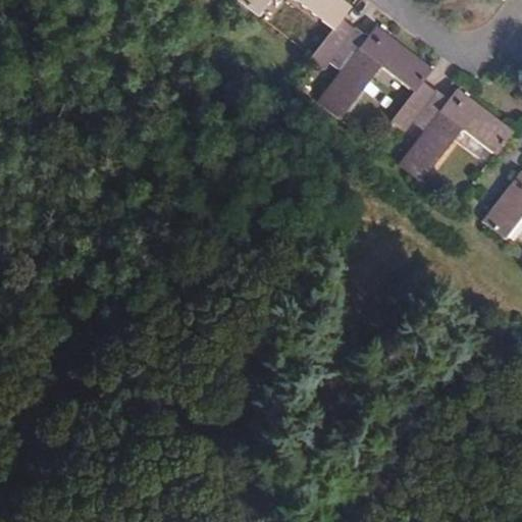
[(238,0),(259,15),(270,0),(238,0)]
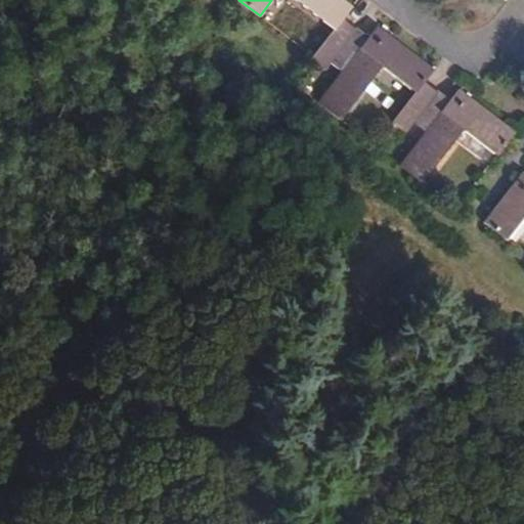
[(352,7),(343,0),(297,0),(335,29),(343,18),(352,7)]
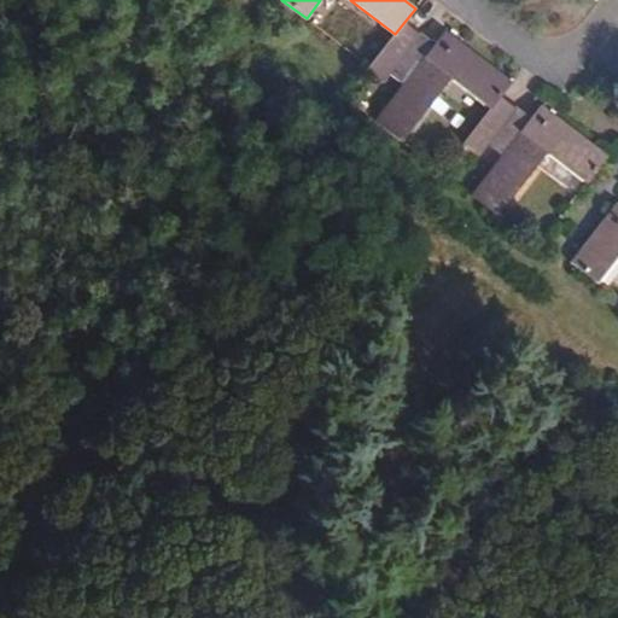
[(419,34),(404,22),(395,34),(368,68),(368,69),(384,81),(389,74),(403,86),(375,122),(401,143),(452,79),(425,58),(431,48),(417,38),(419,34)]
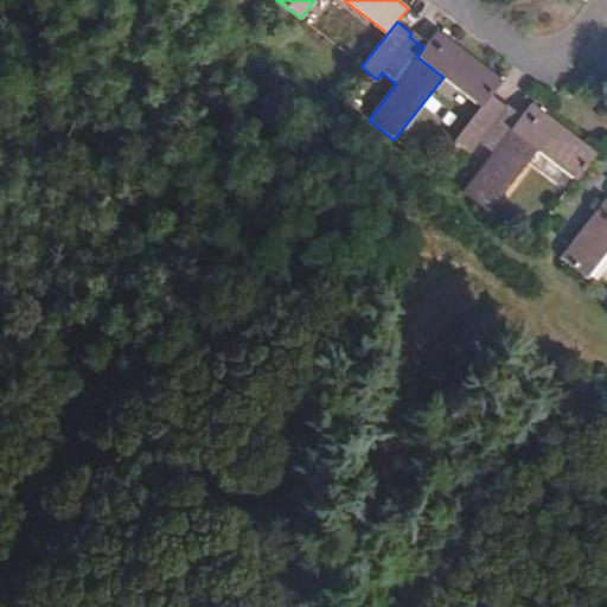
[(414,31),(411,33),(409,37),(423,48),(428,42),(414,31)]
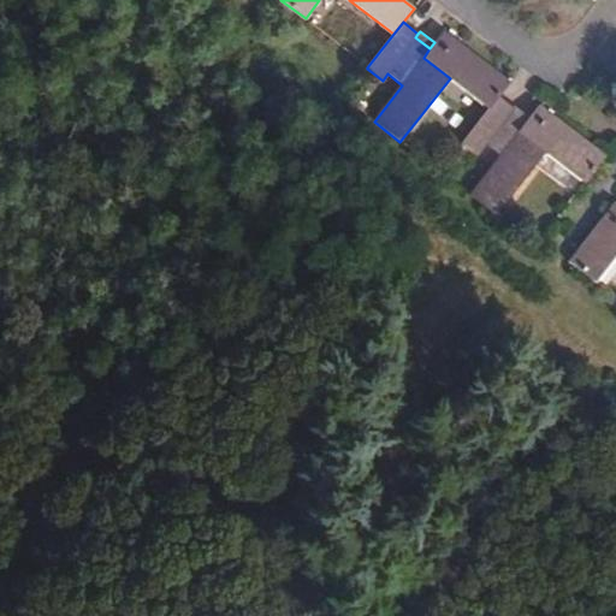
[(434,42),(430,48),(424,58),(450,78),(489,108),(499,96),(510,82),(444,31),(434,42)]
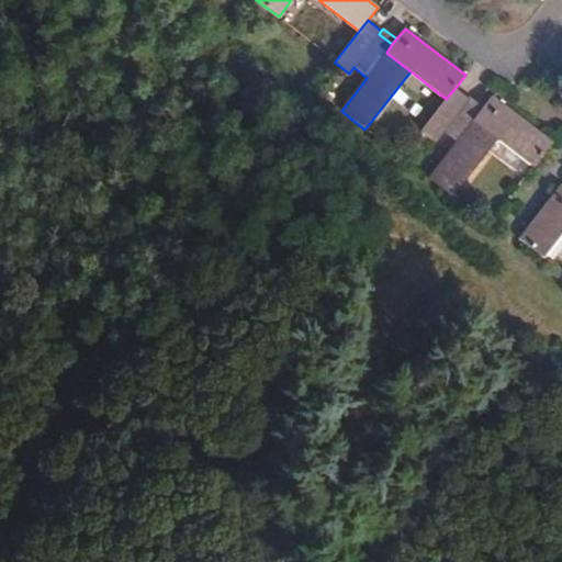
[(468,98),(456,88),(446,99),(422,131),(436,142),(440,136),(444,131),(458,142),(474,120),(481,112),(465,101),(468,98)]
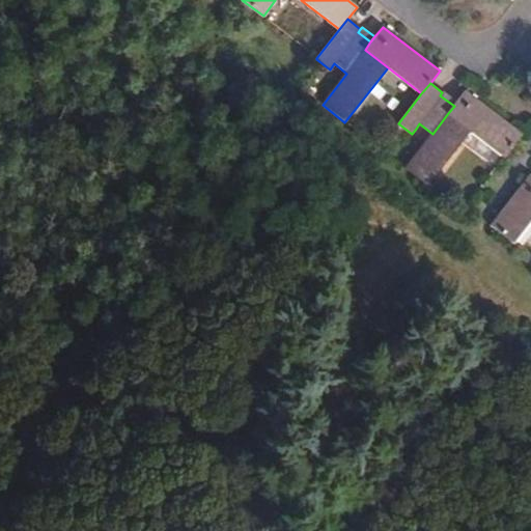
[(454,106),(458,101),(445,89),(442,92),(440,95),(454,106)]
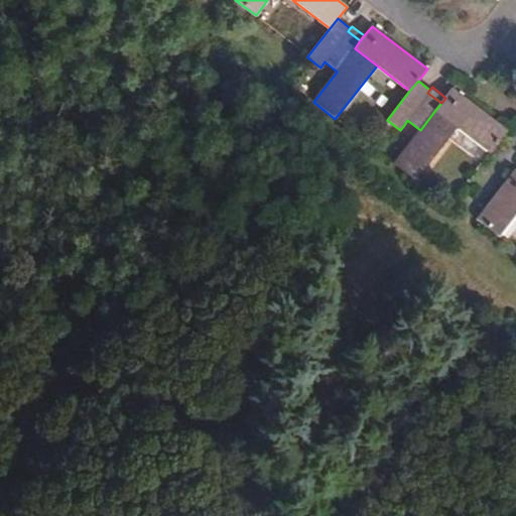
[(490,153),(507,131),(453,89),(445,98),(441,103),(435,110),(458,127),(490,153)]
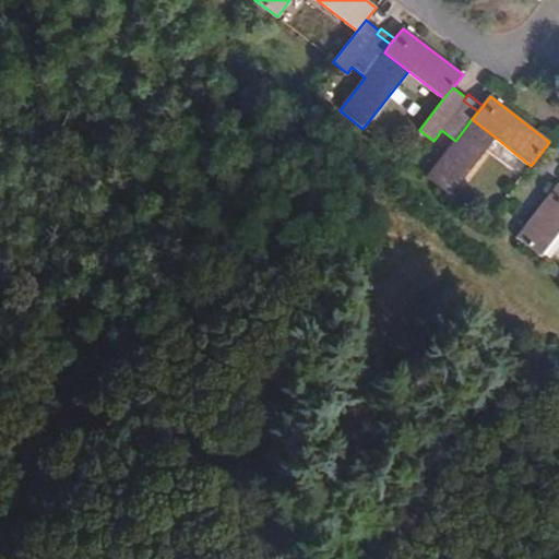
[(427,177),(450,195),(496,138),(472,119),(455,141),(451,145),(427,177)]
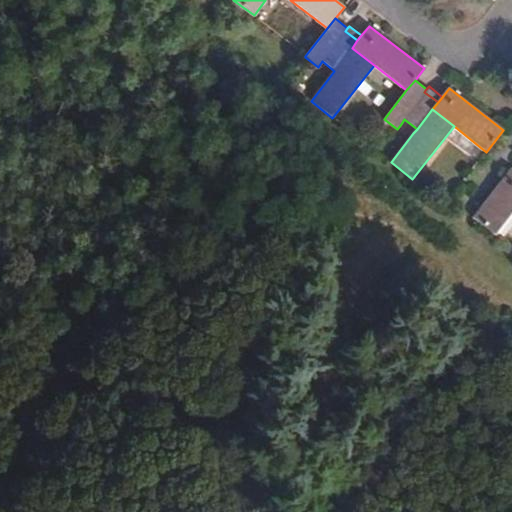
[(401,124),(413,133),(417,129),(404,119),(401,124)]
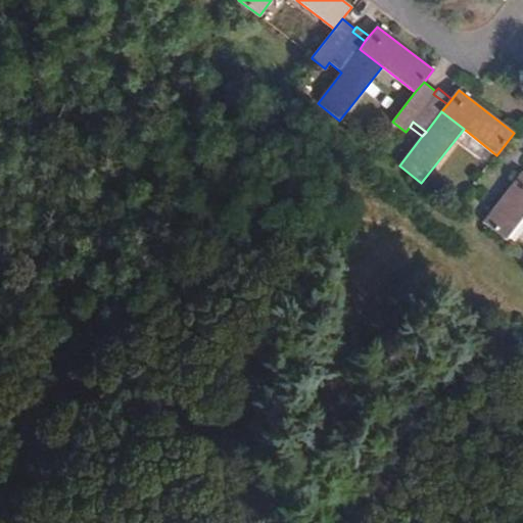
[(522,173),(484,223),(507,240),(522,218),(522,173)]
